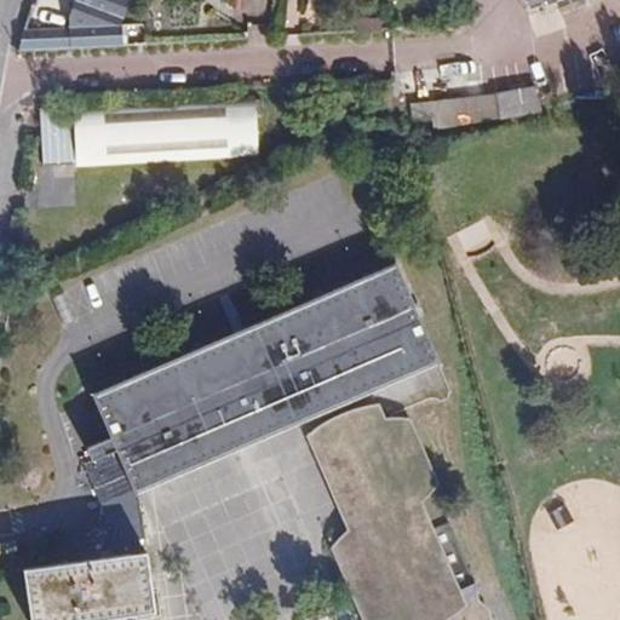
[(24,30),(19,53),(26,52),(62,50),(62,28),(24,30)]
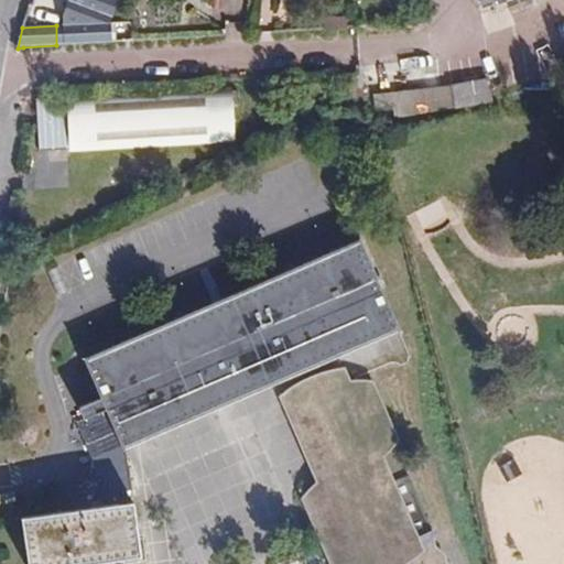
[(491,100),(487,79),(451,86),(454,107),(491,100)]
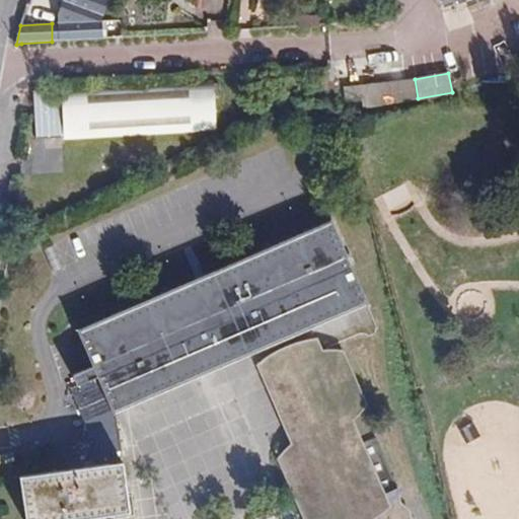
[(362,97),(363,107),(418,98),(415,79),(359,85),(362,97)]
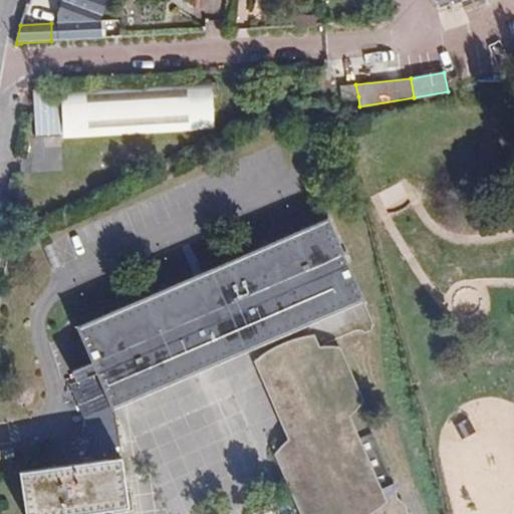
[(64,138),(214,131),(212,83),(62,89),(64,138)]
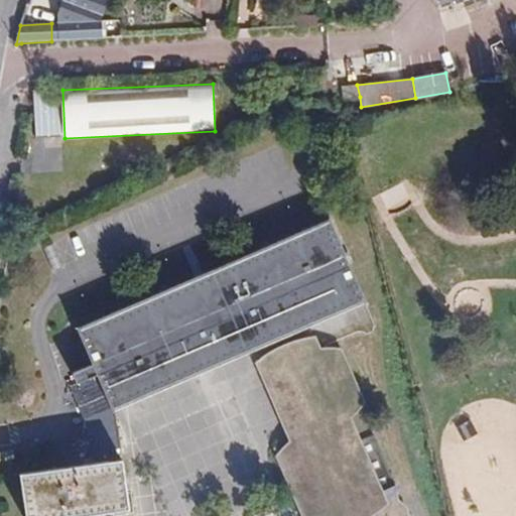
[(341,87),(343,99),(360,97),(357,85),(341,87)]
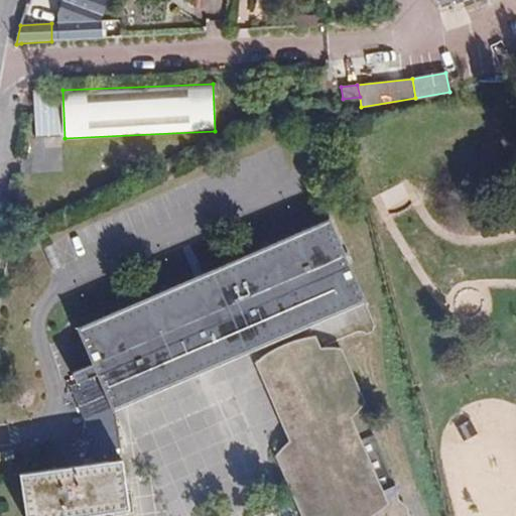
[(100,138),(61,140),(62,172),(101,170),(100,138)]
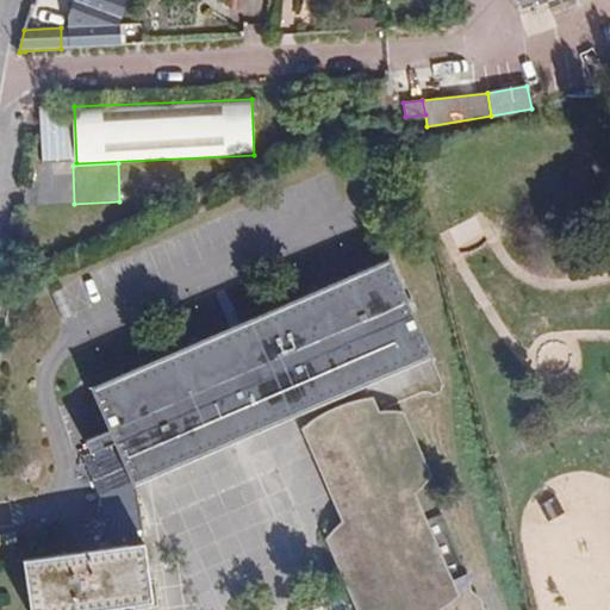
[(390,259),(88,388),(107,433),(85,442),(89,454),(81,458),(101,504),(107,542),(142,537),(137,500),(131,487),(433,358),(390,259)]
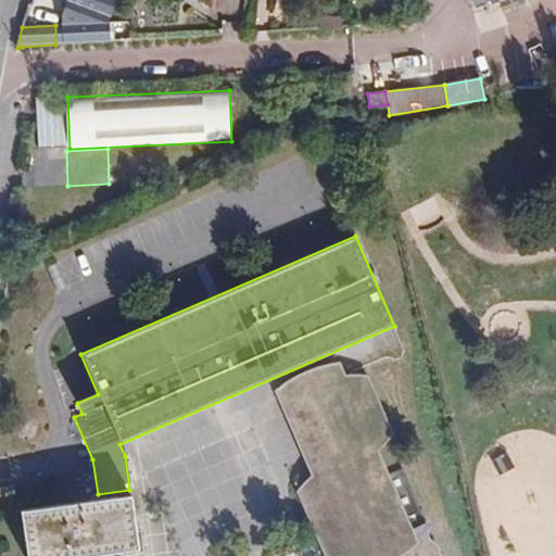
[(323,503),(390,475),(376,441),(392,433),(366,376),(349,383),(340,362),(274,391),(311,476),(292,483),(324,555),(344,555),(345,555),(323,503)]
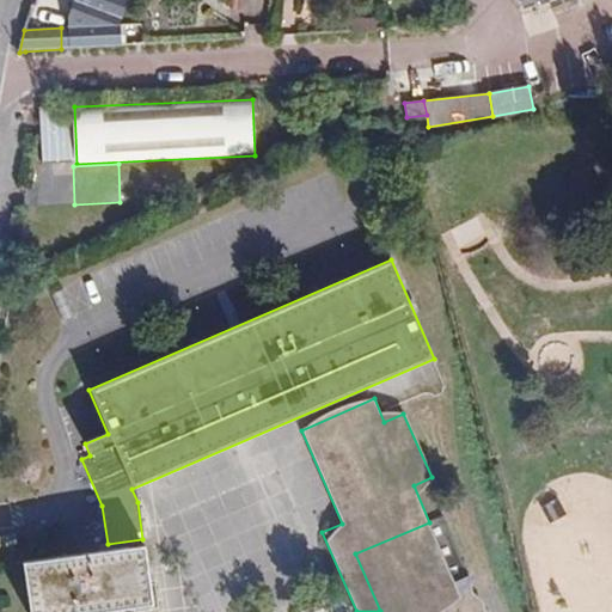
[(476,611),(476,604),(470,604),(463,565),(442,516),(429,522),(355,554),(380,611),(379,611),(476,611)]
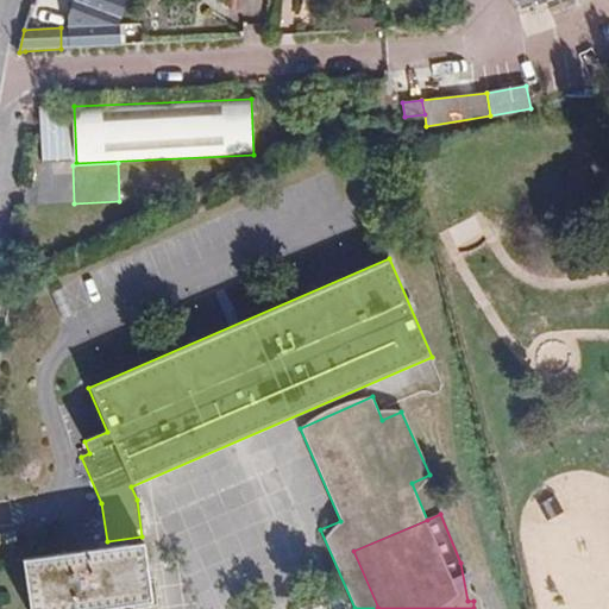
[(22,560),(29,608),(101,608),(150,602),(142,542),(22,560)]
